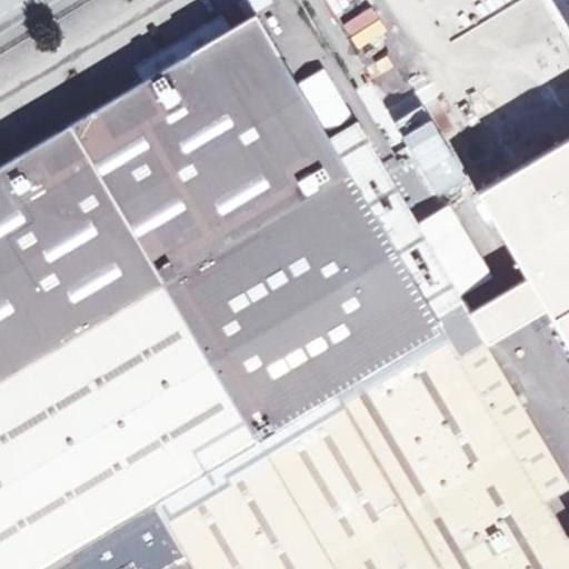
[(240,0),(247,12),(268,0),(240,0)]
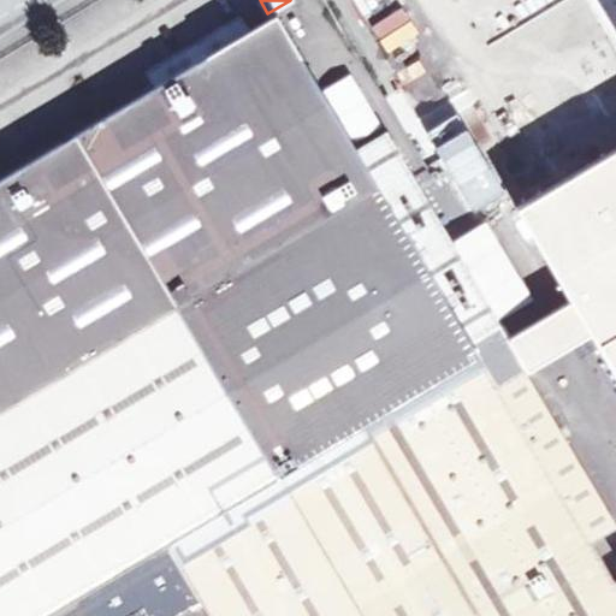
[(412,0),(487,152),(594,99),(544,0),(412,0)]
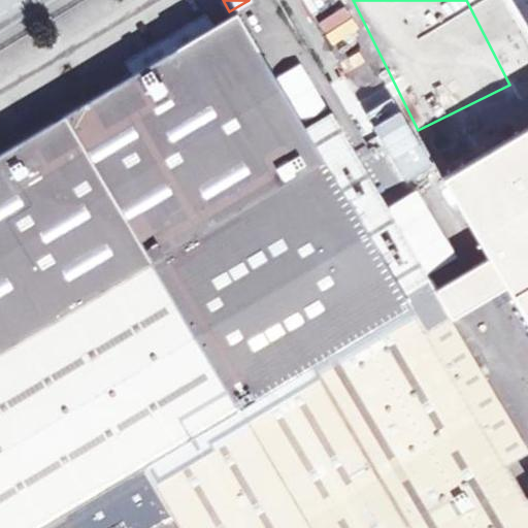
[(176,48),(213,27),(205,12),(168,35),(176,48)]
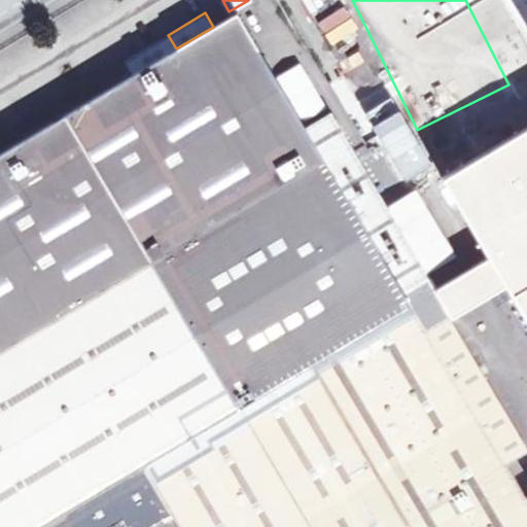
[(0,351),(154,258),(247,408),(145,468),(171,512),(145,526),(152,526),(173,515),(180,526),(526,526),(526,501),(521,492),(512,477),(504,463),(526,450),(448,316),(424,330),(401,293),(424,279),(427,278),(345,140),(319,155),(235,13),(213,27),(176,48),(0,153),(0,351)]
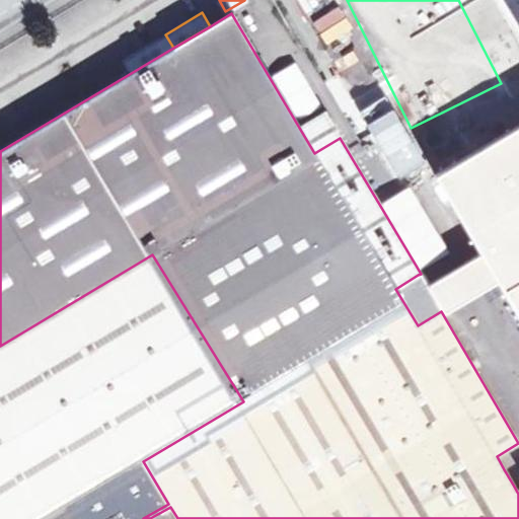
[(518,45),(498,54),(504,69),(518,62),(518,45)]
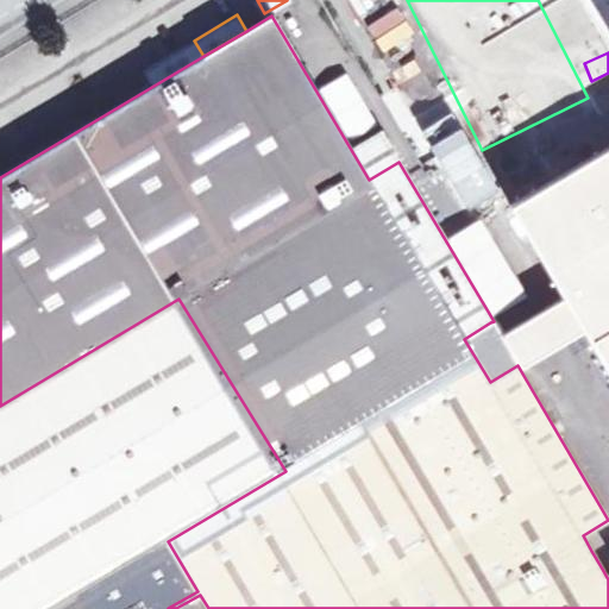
[(608,136),(508,193),(504,195),(608,371),(608,136)]
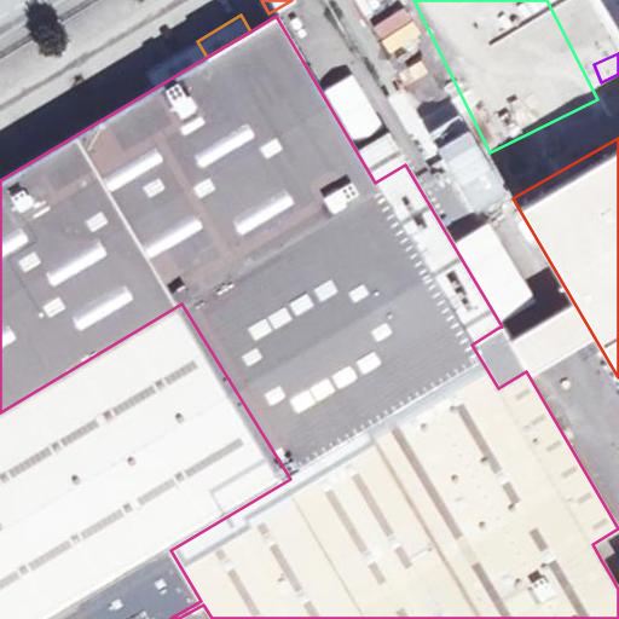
[(0,618),(171,618),(201,601),(171,550),(290,479),(181,304),(0,412),(0,618)]
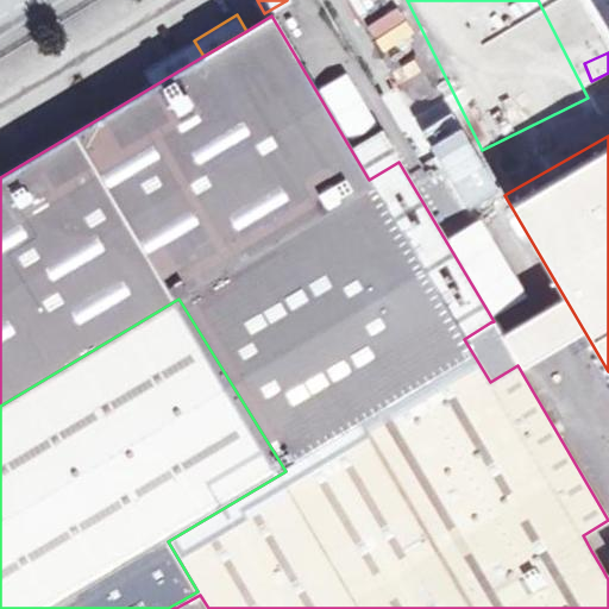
[(490,322),(464,339),(490,382),(518,365),(516,364),(508,350),(490,322)]
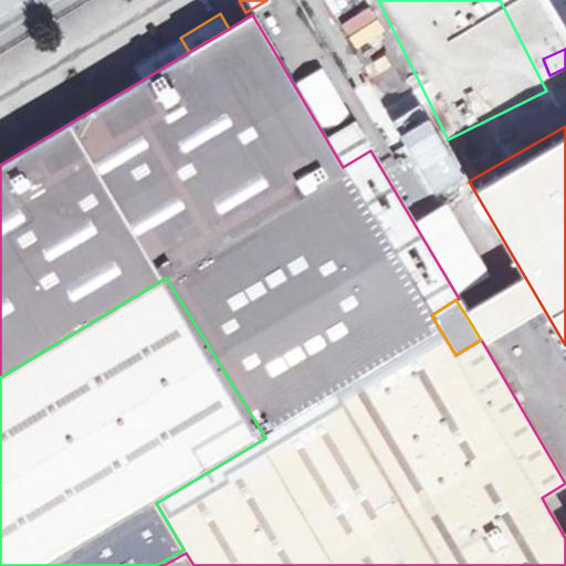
[(559,528),(565,524),(565,512),(562,505),(549,512),(559,528)]
